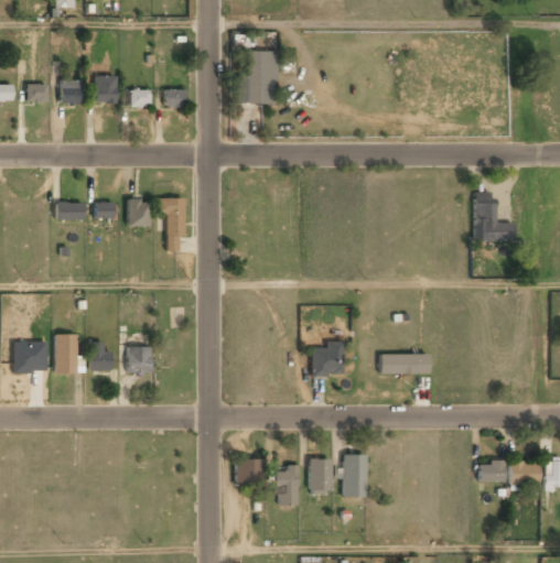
[(56,0),(56,9),(75,9),(75,0),(56,0)]
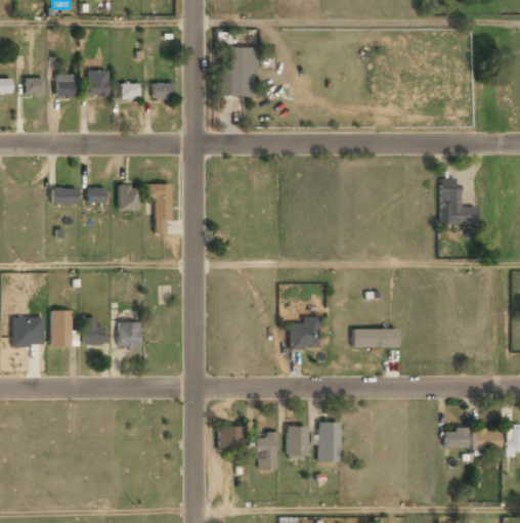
[(258,48),(230,48),(229,73),(223,73),(223,96),(257,97),(258,48)]
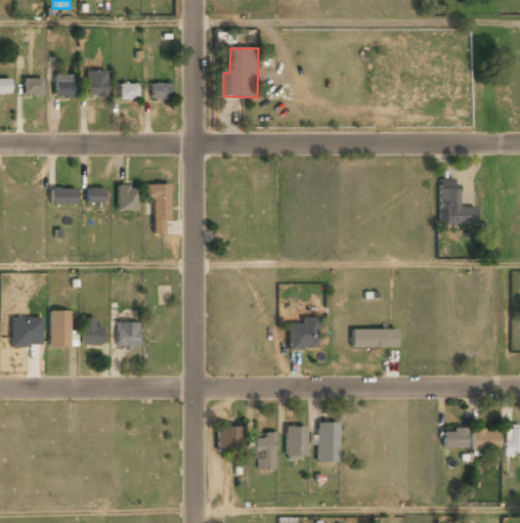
[(89,96),(110,96),(110,71),(89,71),(89,96)]
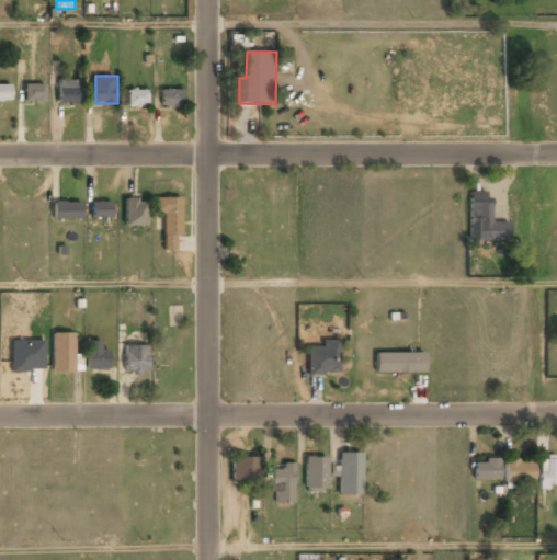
[(60,104),(81,104),(81,79),(60,79),(60,104)]
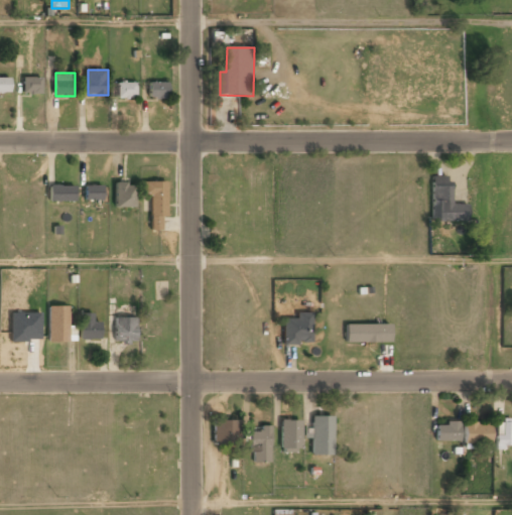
[(0,93),(13,93),(13,77),(0,77),(0,93)]
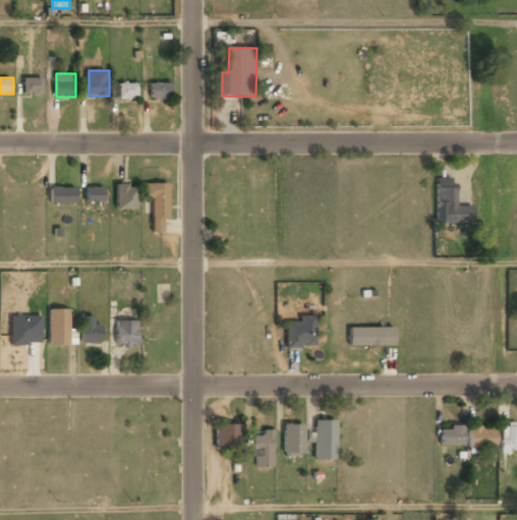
[(26,94),(44,94),(44,78),(26,78),(26,94)]
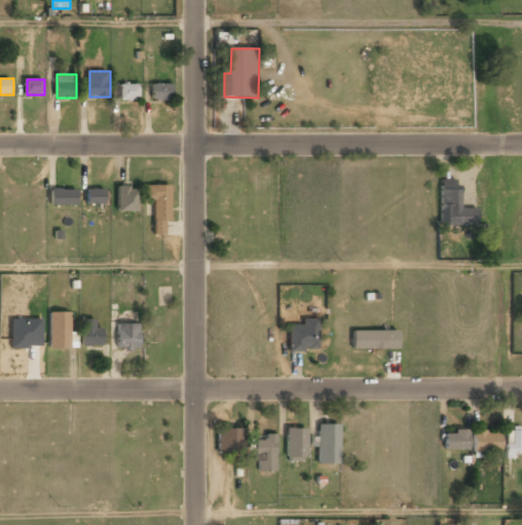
[(173,83),(154,83),(154,101),(173,101),(173,83)]
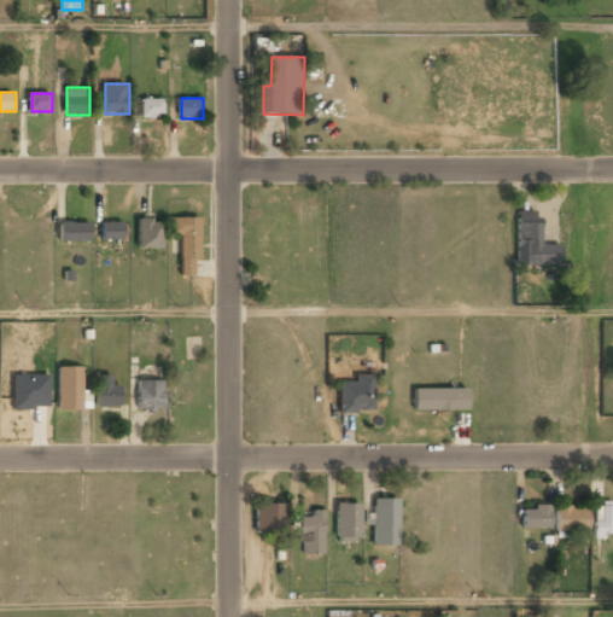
[(138,117),(165,117),(165,99),(138,99),(138,117)]
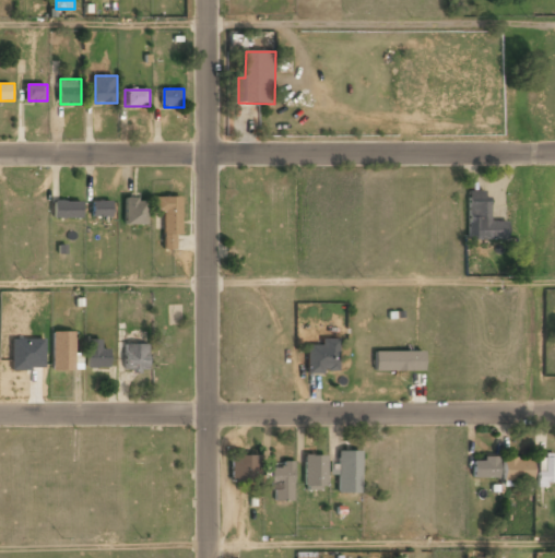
[(472,239),(509,238),(509,220),(493,220),(493,191),(471,191),(472,239)]
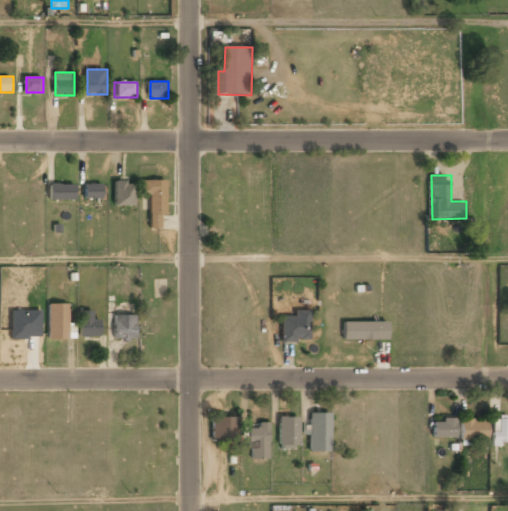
[(136,179),(117,179),(117,205),(136,205),(136,179)]
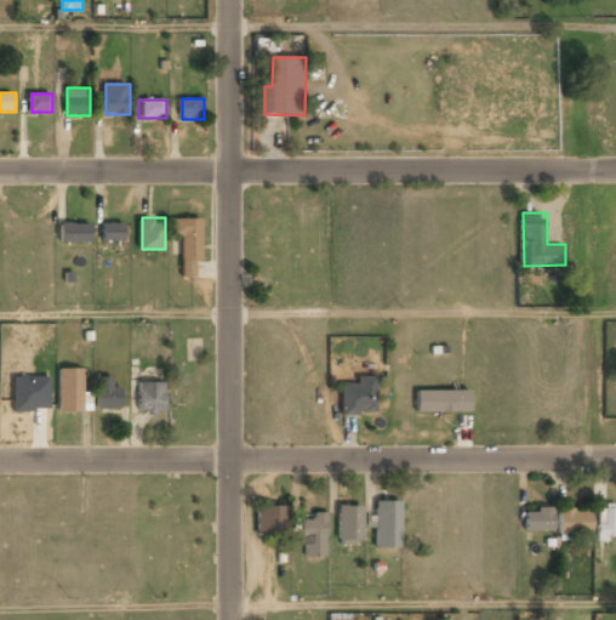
[(186,234),(184,276),(198,276),(198,261),(204,262),(204,217),(176,217),(176,234),(186,234)]
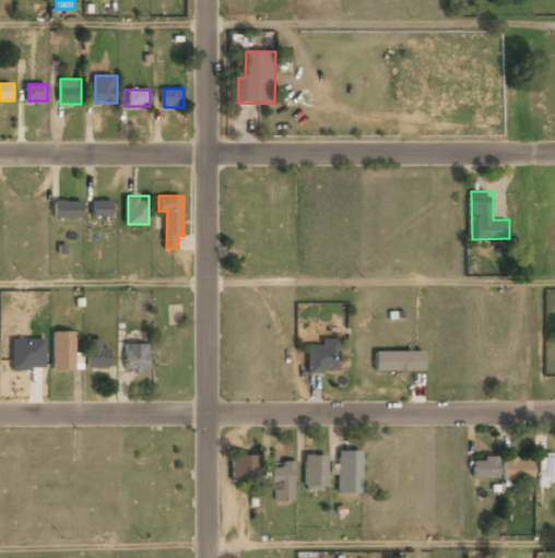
[(57,216),(83,216),(83,199),(57,199),(57,216)]
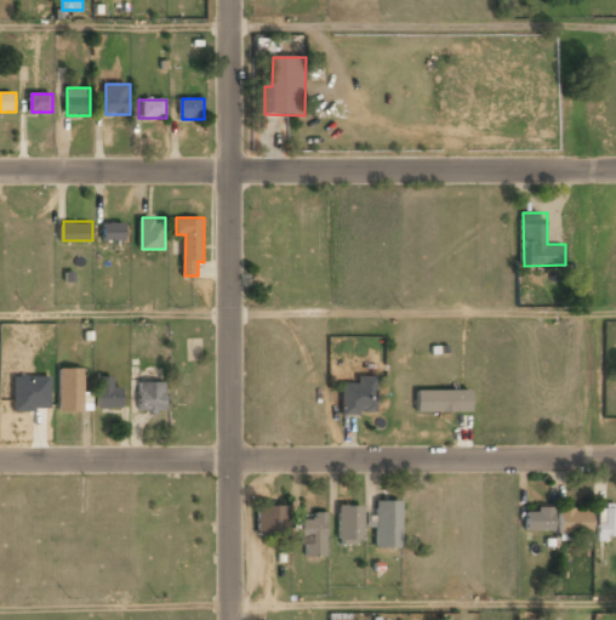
[(126,221),(106,221),(106,239),(126,239),(126,221)]
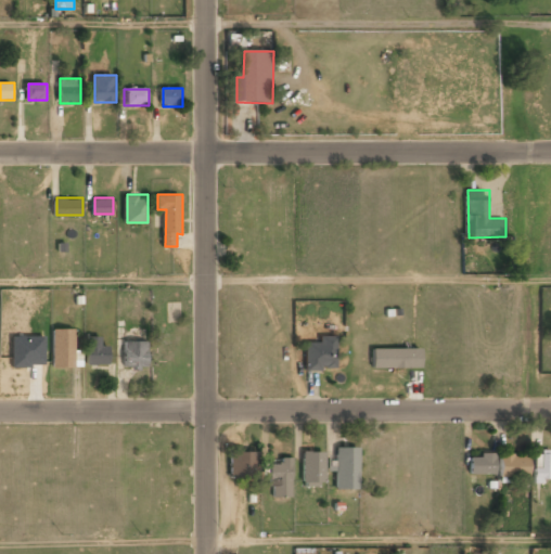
[(84,350),(77,350),(77,327),(55,327),(55,366),(84,366),(84,350)]
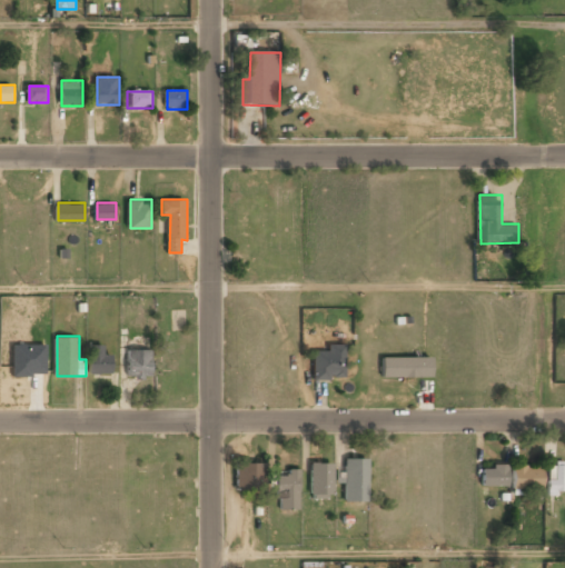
[(114,374),(114,354),(103,354),(103,345),(91,345),(91,374),(114,374)]
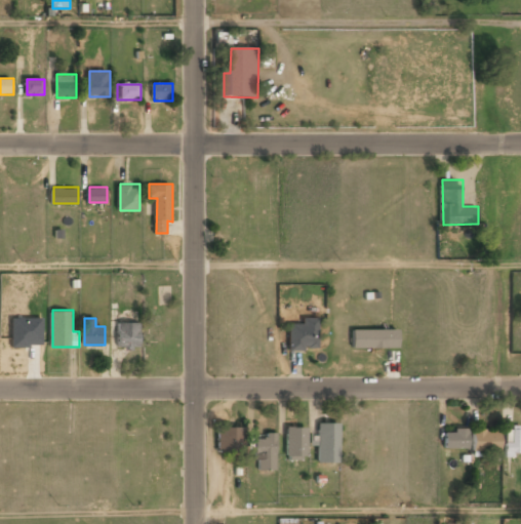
[(320,319),(304,319),(304,325),(290,325),(290,350),(320,350),(320,319)]
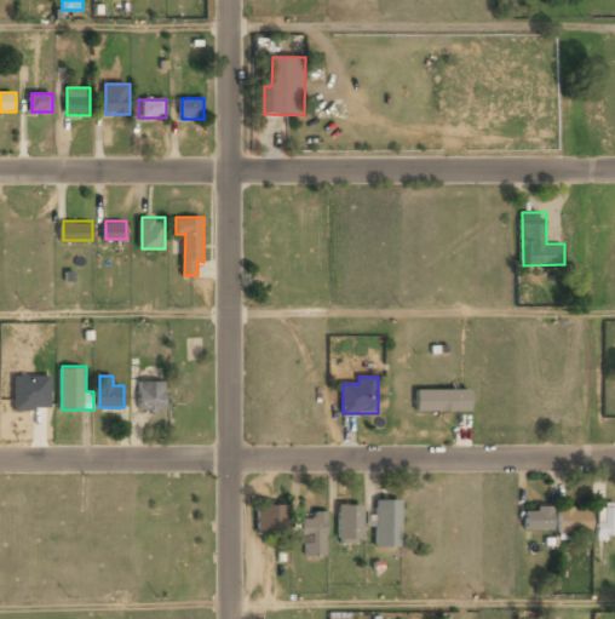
[(142,413),(166,413),(166,382),(142,382),(142,413)]
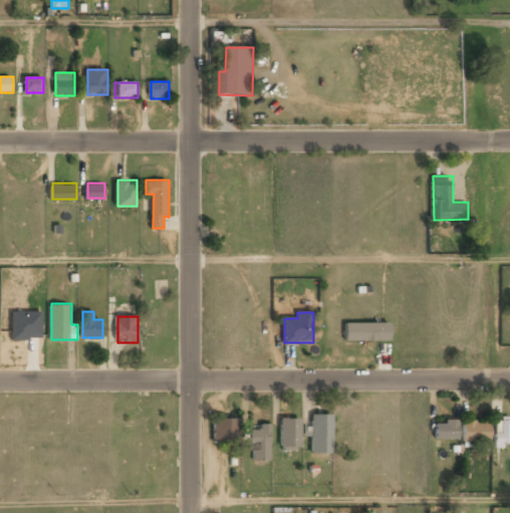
[(391,340),(392,322),(347,322),(347,339),(391,340)]
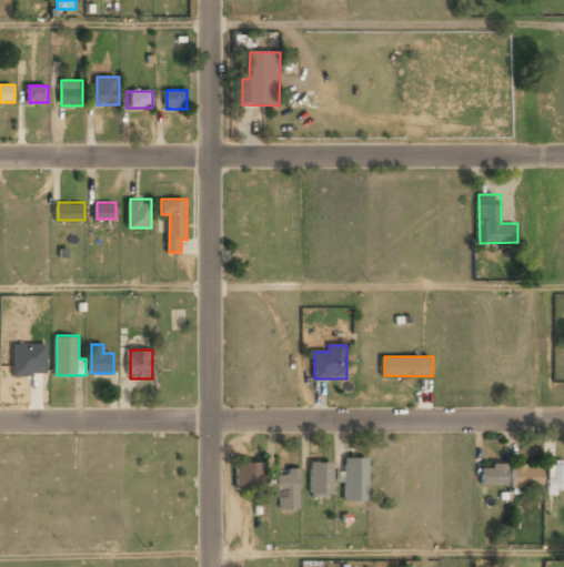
[(369,499),(369,457),(346,457),(346,466),(340,466),(340,483),(348,483),(348,499),(369,499)]
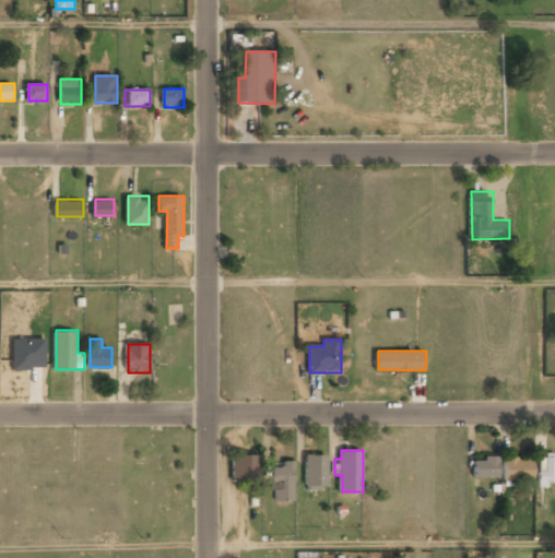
[(234,455),(234,484),(261,484),(261,455),(234,455)]
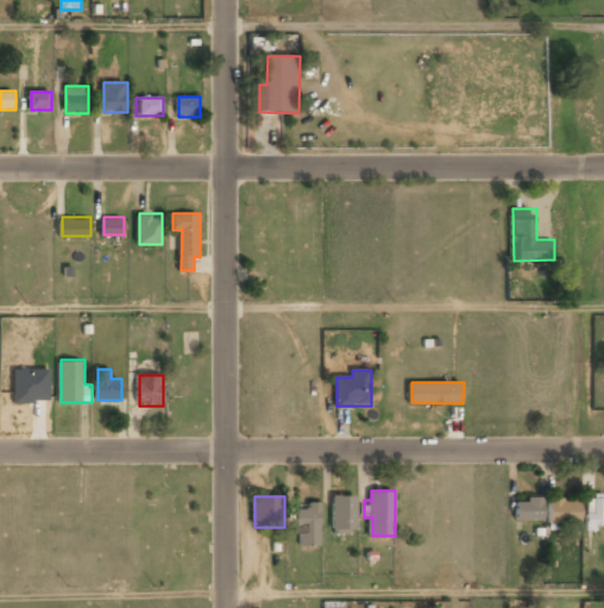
[(358,496),(334,496),(334,534),(358,534),(358,496)]
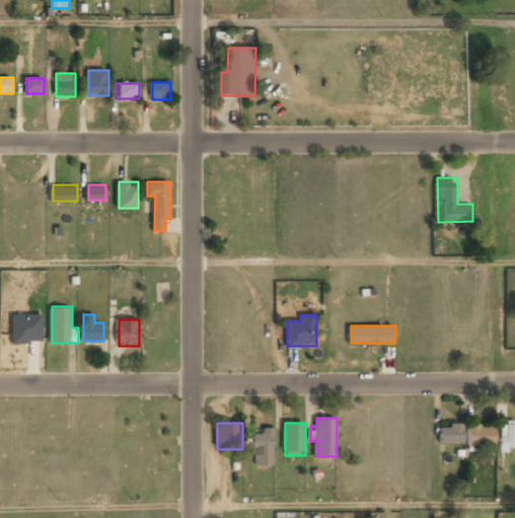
[(442,443),(464,443),(464,423),(442,423),(442,443)]
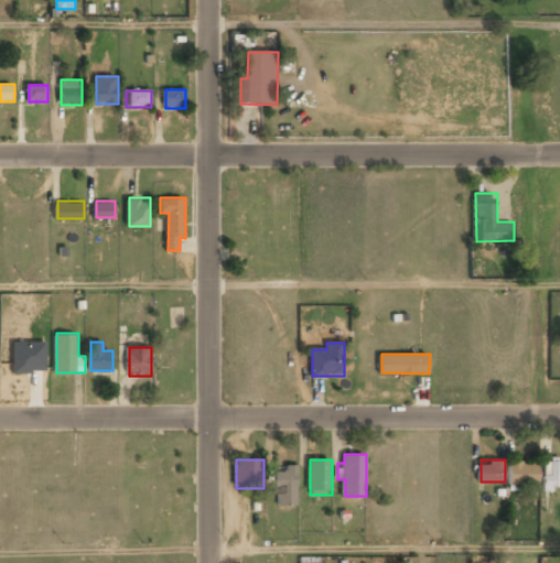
[(559,459),(547,459),(547,490),(559,490),(559,459)]
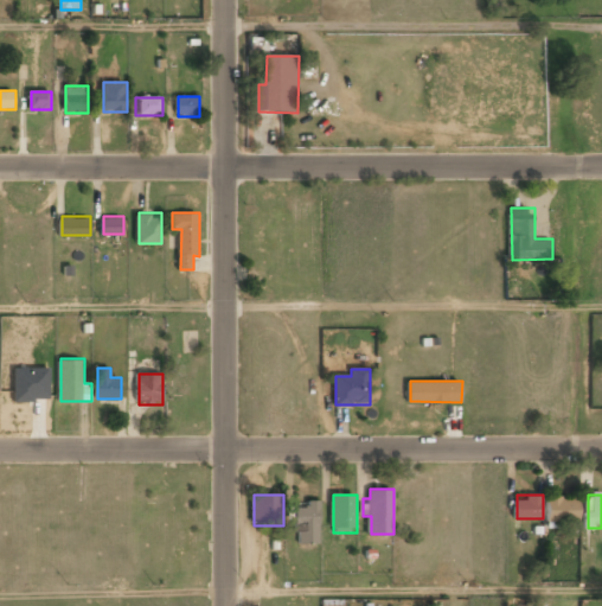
[(549,497),(549,523),(581,523),(581,497),(549,497)]
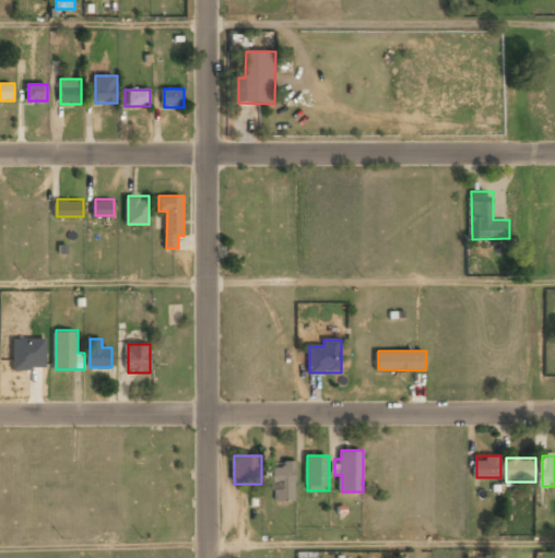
[(274,501),(296,501),(296,463),(274,463),(274,501)]
